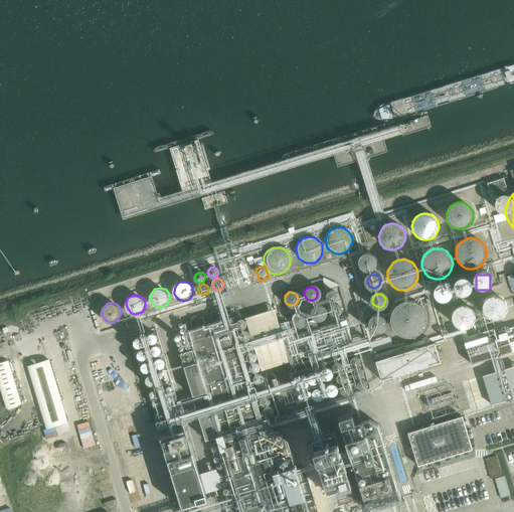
[(473,316),(473,315),(472,313),(472,311),(469,308),(468,306),(466,305),(462,304),(460,304),(457,305),(454,307),(453,308),(451,310),(450,312),(450,315),(450,319),(451,321),(453,323),(454,325),(456,326),(458,326),(460,327),(463,327),(465,326),(466,326),(469,324),(470,322),(472,320),(472,318),(473,316)]
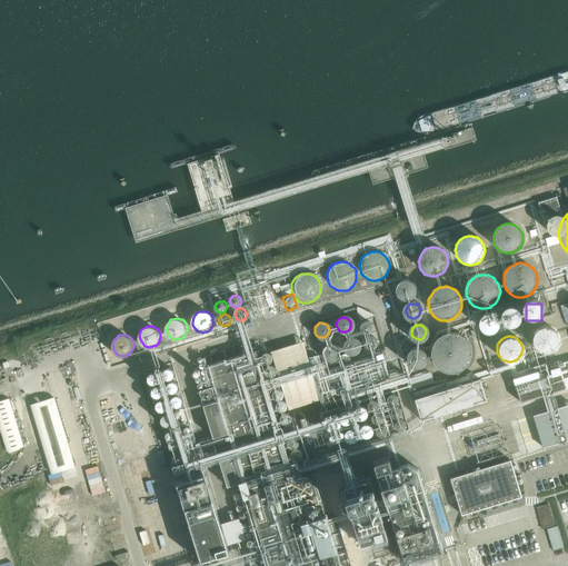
[(565,349),(565,347),(565,344),(562,341),(561,338),(558,337),(556,336),(552,336),(549,336),(547,337),(544,338),(542,340),(540,344),(540,346),(539,349),(540,353),(541,355),(544,357),(546,359),(549,360),(552,360),(555,360),(558,359),(560,358),(562,355),(564,353),(565,349)]
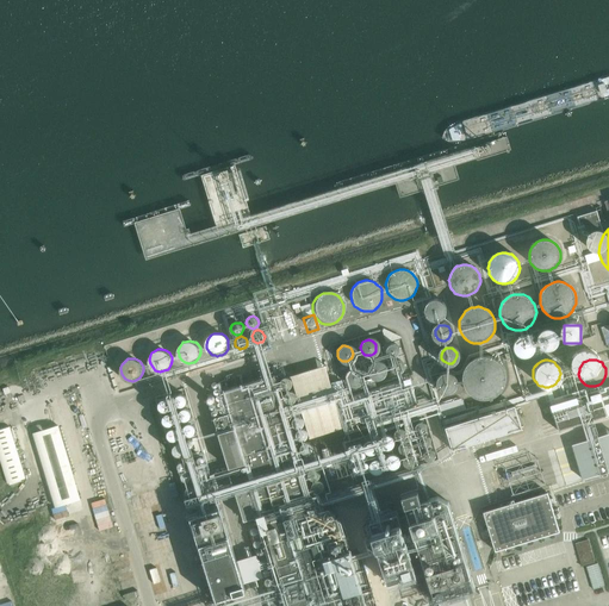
[(483,405),(491,406),(498,404),(505,399),(509,393),(511,385),(509,376),(505,370),(498,366),(490,363),(482,364),(474,369),(470,376),(468,385),(470,393),(476,400),(483,405)]
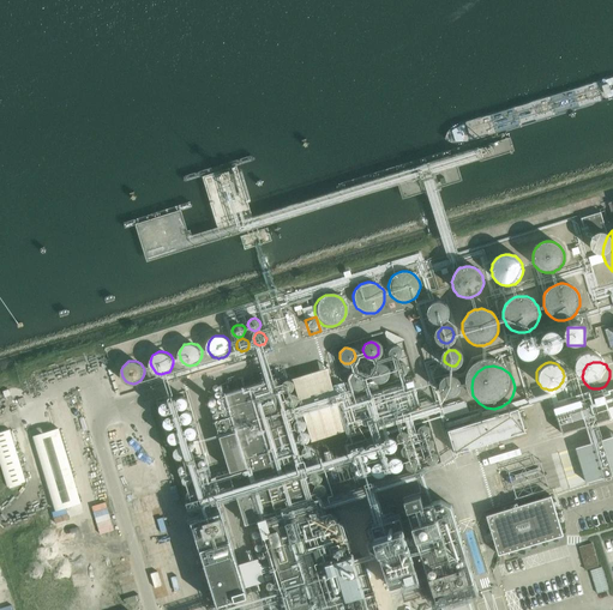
[(386,375),(385,372),(384,369),(382,368),(379,367),(374,367),(373,369),(371,372),(370,374),(371,378),(372,380),(374,382),(377,382),(380,382),(383,381),(385,378),(386,375)]
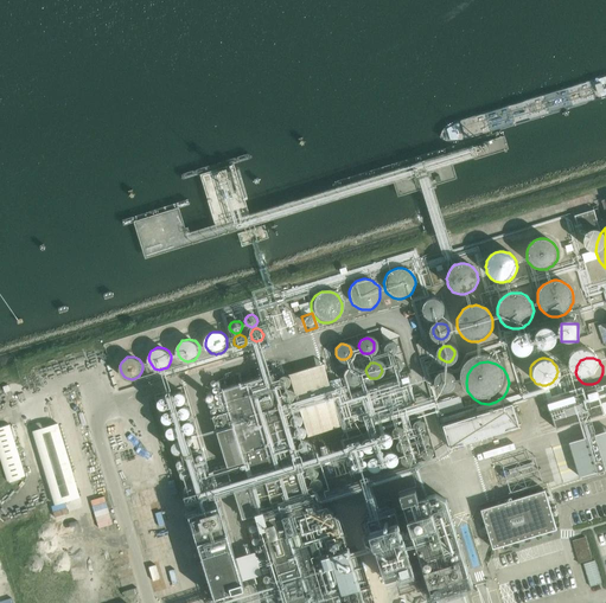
[(324,367),(289,377),(295,398),(318,392),(319,396),(331,392),(324,367)]
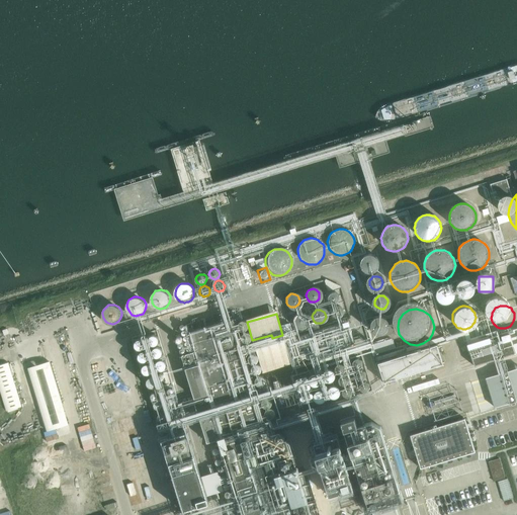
[(306,322),(306,321),(306,319),(304,317),(302,315),(299,315),(296,315),(294,317),(292,319),(292,321),(292,324),(294,326),(296,327),(298,328),(300,328),(304,327),(305,325),(306,322)]
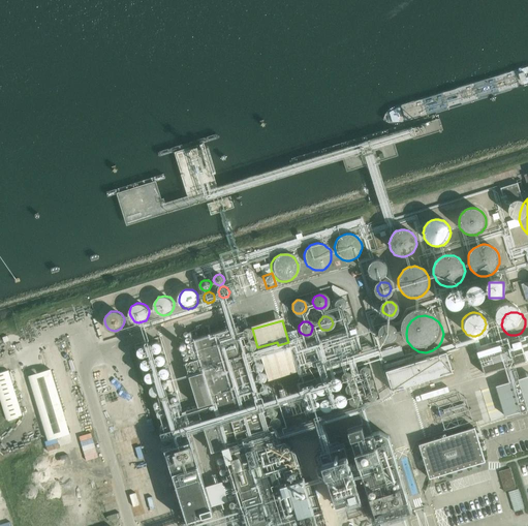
[(396,334),(396,332),(394,329),(393,328),(390,327),(386,327),(384,328),(383,331),(382,333),(382,336),(384,338),(386,340),(389,340),(392,340),(394,339),(396,336),(396,334)]
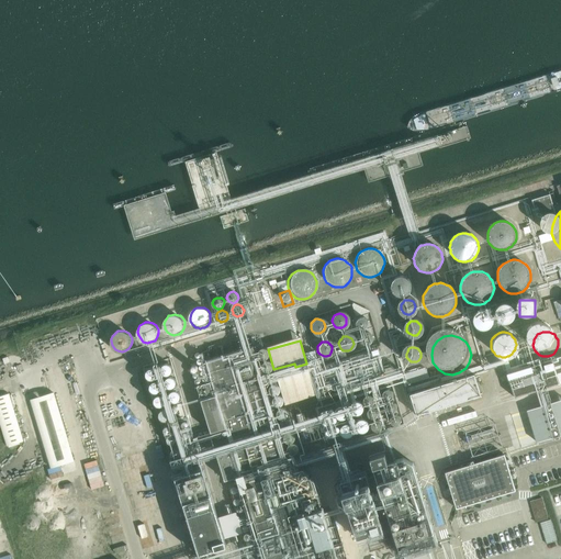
[(210,386),(195,390),(211,436),(226,432),(233,454),(215,458),(223,483),(236,479),(258,549),(244,552),(246,558),(336,558),(323,512),(305,517),(289,464),(287,462),(251,349),(204,364),(210,386)]
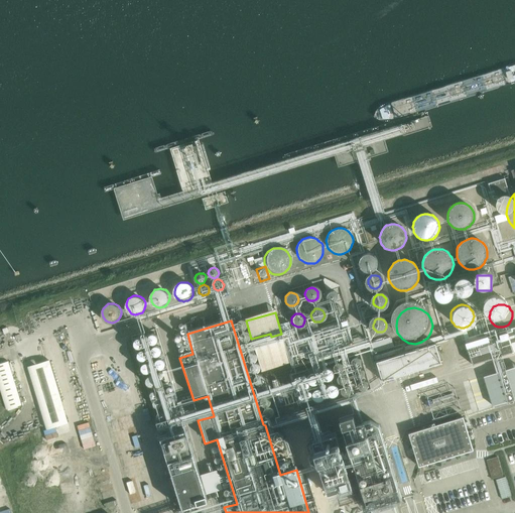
[(506,333),(466,346),(473,367),(513,354),(506,333)]
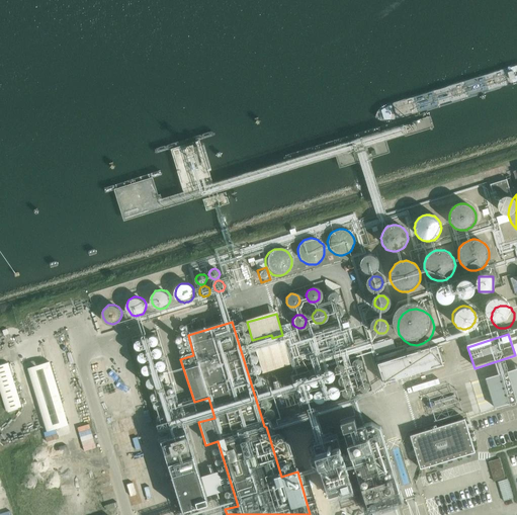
[(166,373),(159,337),(135,342),(146,394),(155,392),(155,395),(163,394),(159,374),(166,373)]
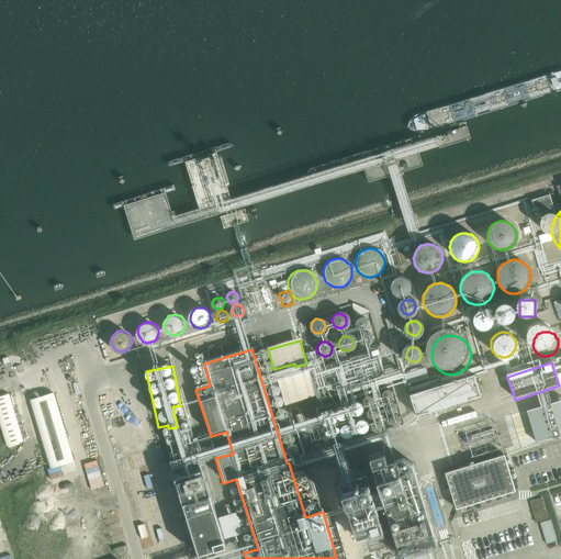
[(474,378),(410,398),(416,421),(482,400),(474,378)]
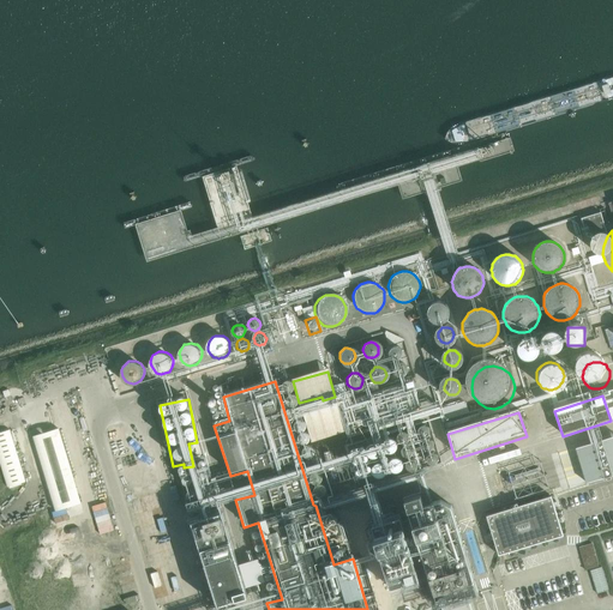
[(8,433),(0,435),(0,471),(6,491),(24,485),(8,433)]
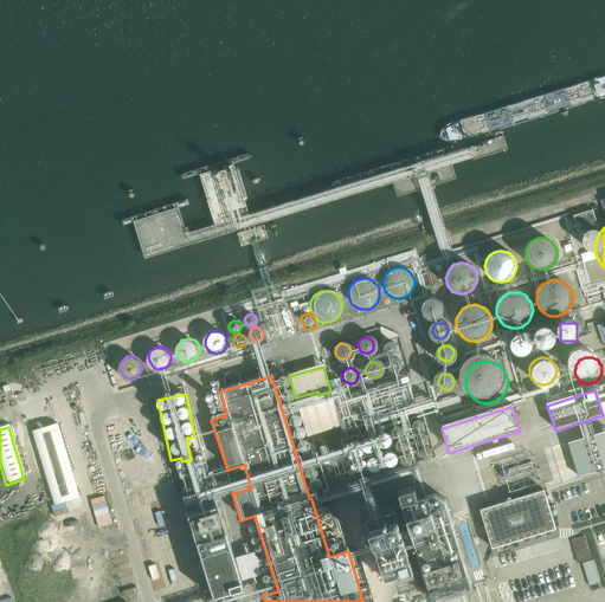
[(604,434),(567,446),(578,480),(604,471),(604,434)]
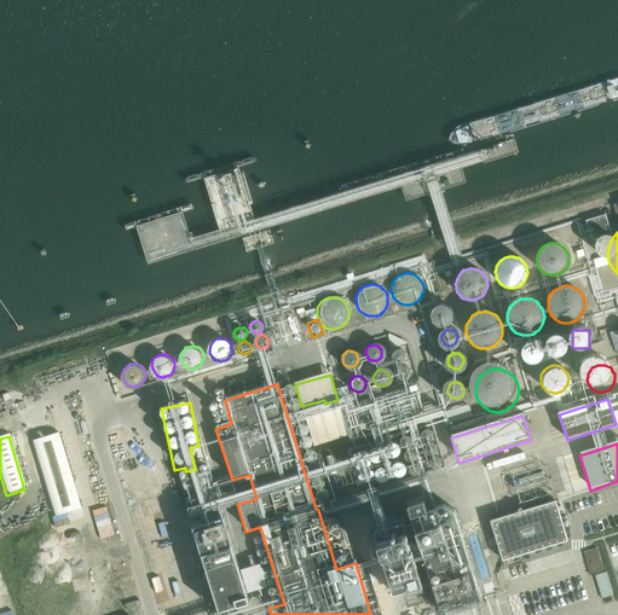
[(518,480),(524,502),(553,494),(548,473),(518,480)]
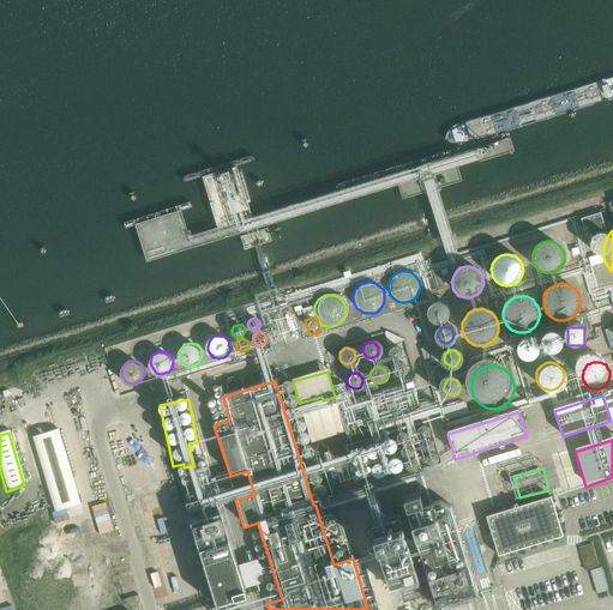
[(148,506),(155,525),(169,519),(163,501),(148,506)]
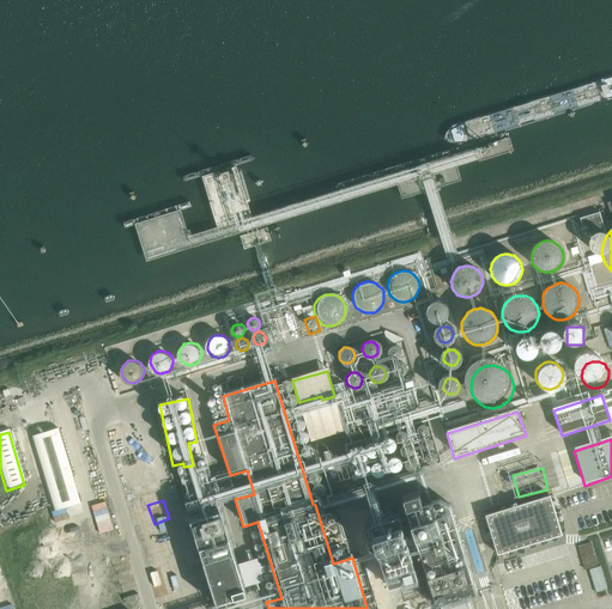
[(406,512),(432,597),(474,584),(452,506),(441,500),(406,512)]
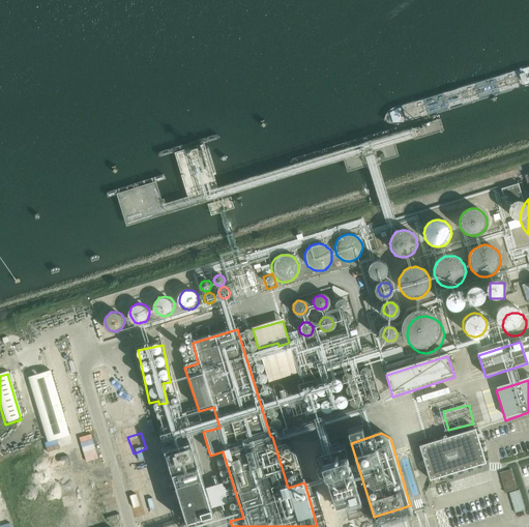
[(474,433),(419,449),(430,484),(485,467),(474,433)]
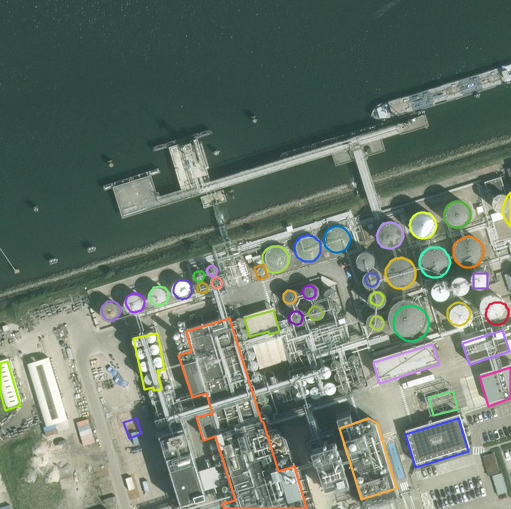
[(180,508),(206,500),(184,430),(158,438),(180,508)]
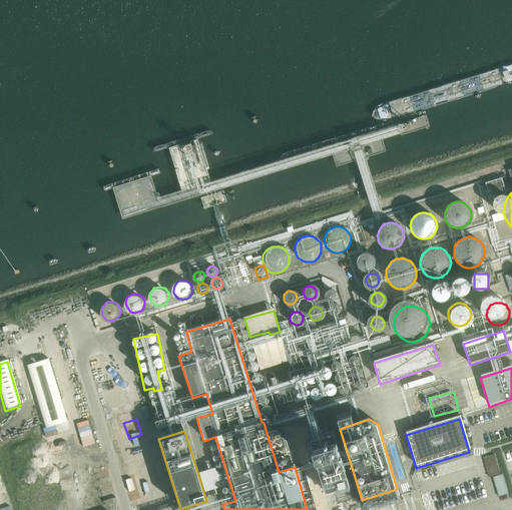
[(314,439),(331,493),(350,487),(333,433),(314,439)]
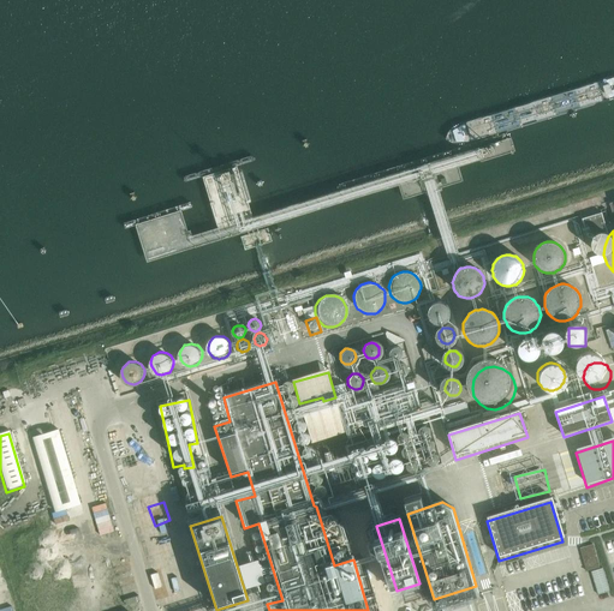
[(117,551),(114,540),(108,541),(115,568),(129,564),(124,549),(117,551)]
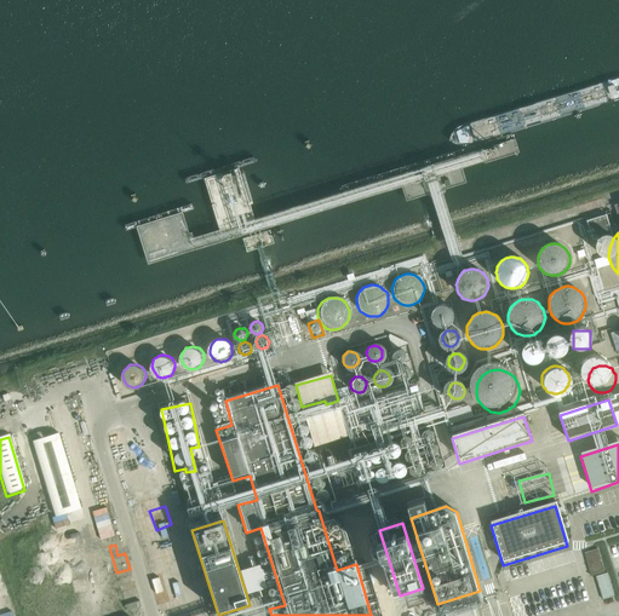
[(596,552),(584,556),(591,580),(605,575),(596,552)]
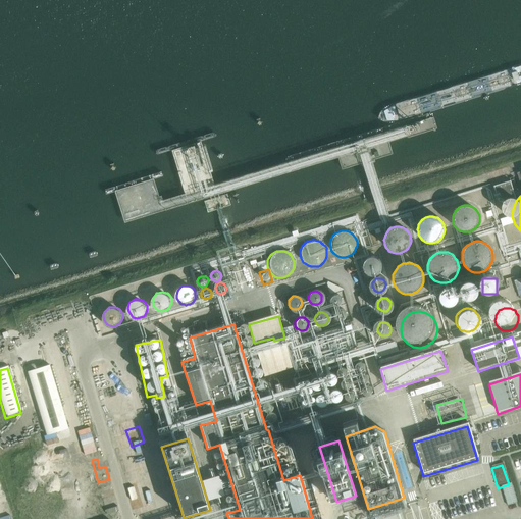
[(117,480),(135,476),(133,466),(114,470),(117,480)]
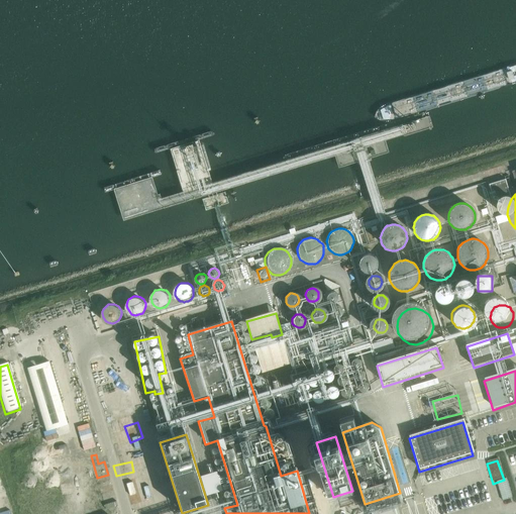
[(496,483),(502,503),(512,500),(506,481),(496,483)]
